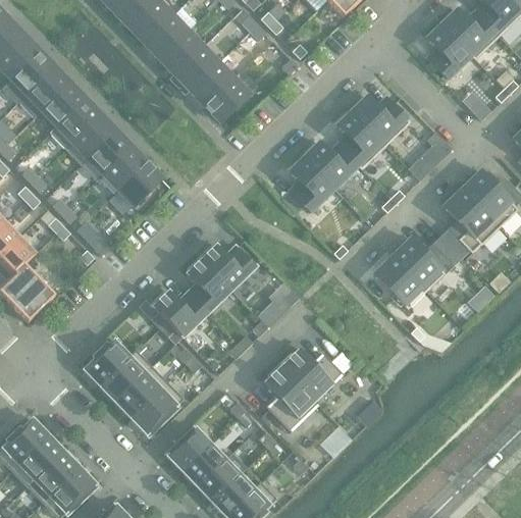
[(103,0),(113,10),(123,0),(103,0)]
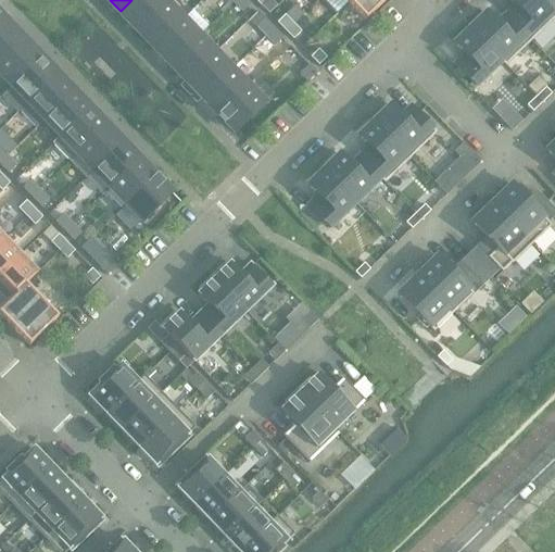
[(138,28),(166,0),(131,0),(121,11),(138,28)]
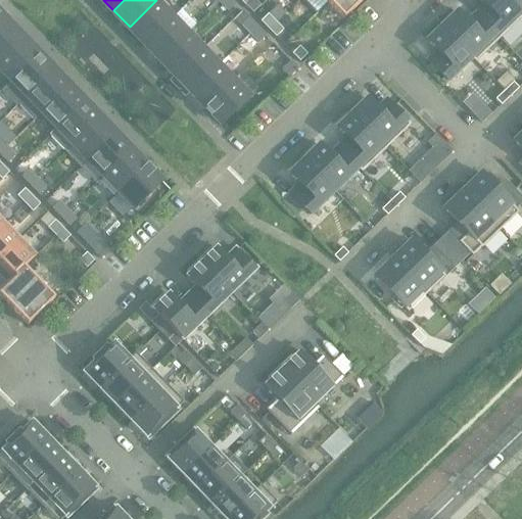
[(145,42),(173,14),(158,0),(156,0),(130,27),(145,42)]
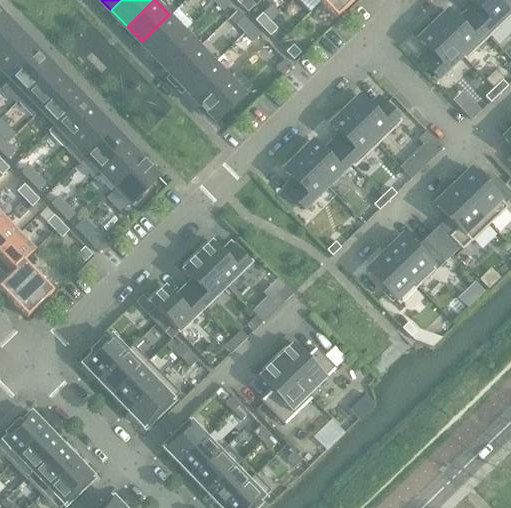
[(231,1),(230,0),(217,0),(224,8),(231,1)]
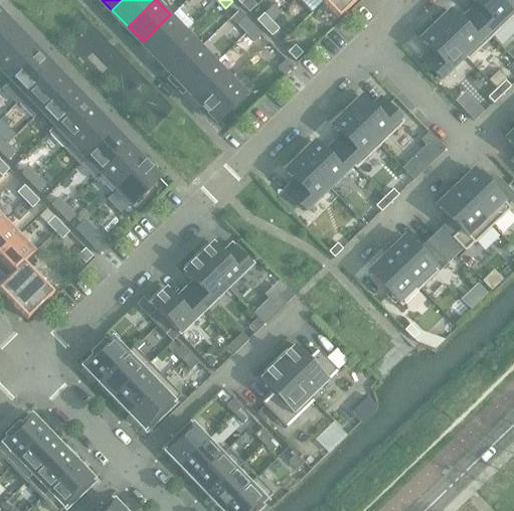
[(339,16),(355,0),(323,0),(339,16)]
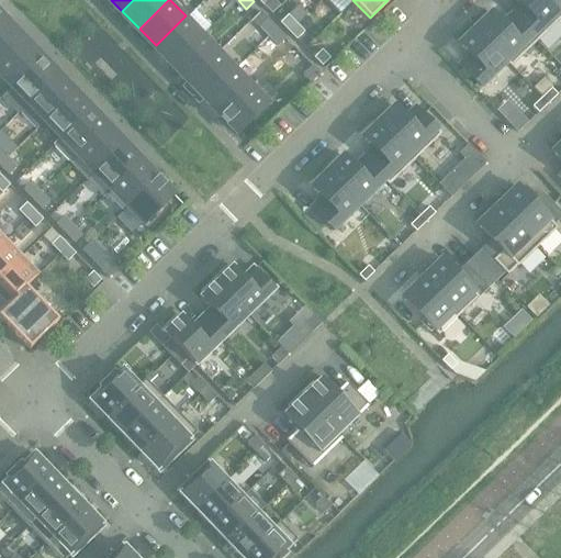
[(513,12),(538,38),(560,15),(560,10),(550,0),(519,0),(522,2),(513,12)]
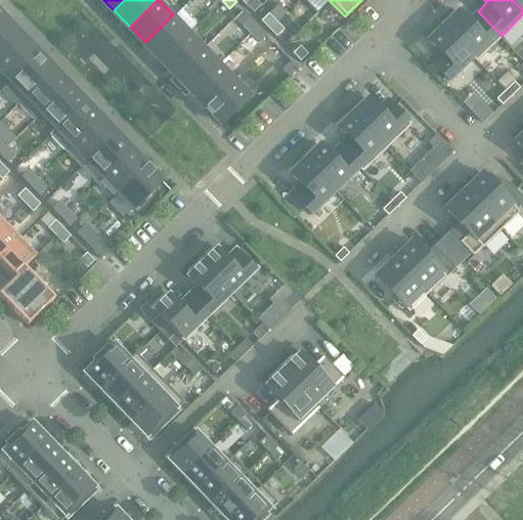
[(513,0),(522,9),(522,0),(513,0)]
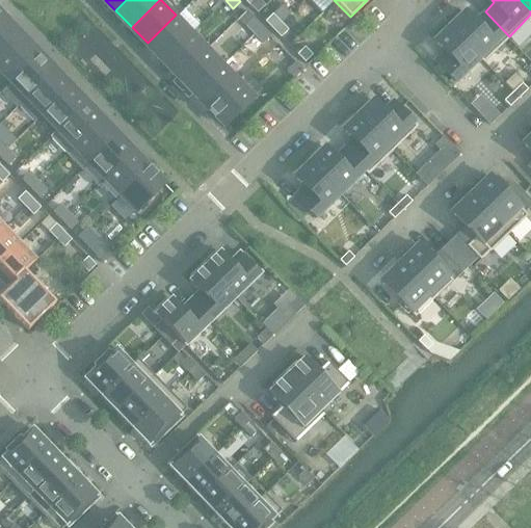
[(0,28),(9,20),(0,9),(0,28)]
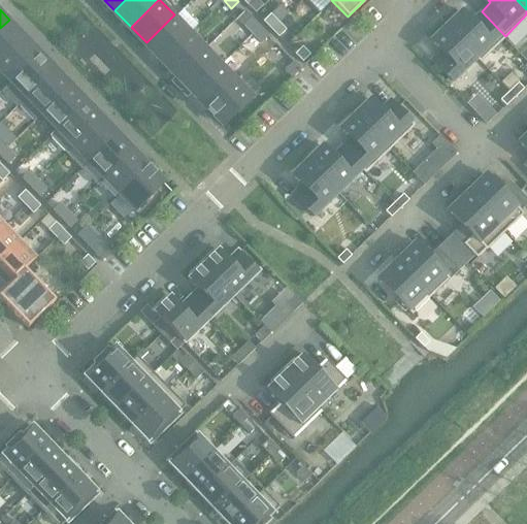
[(505,36),(482,11),(472,20),(462,9),(447,24),(482,59),(505,36)]
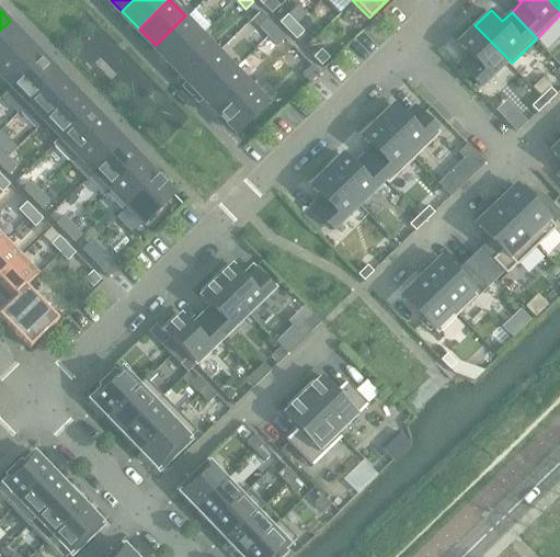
[(297,20),(288,12),(281,20),(288,29),(297,20)]
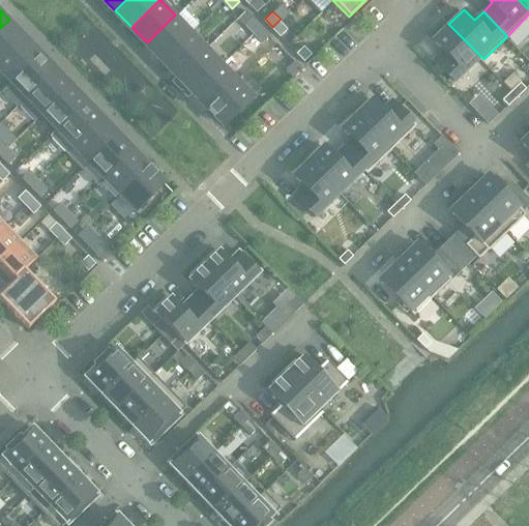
[(163,59),(190,31),(175,15),(147,42),(163,59)]
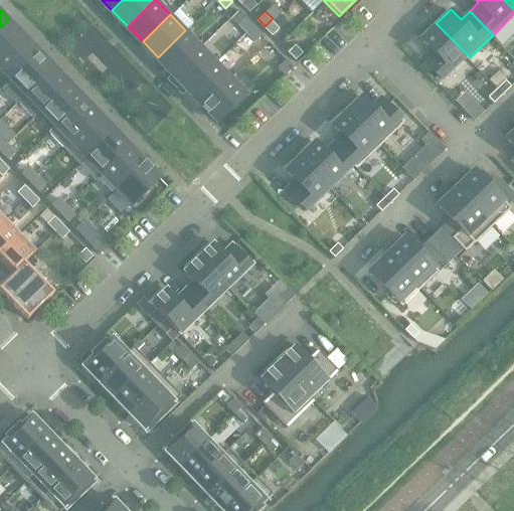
[(254,23),(246,15),(238,22),(247,30),(254,23)]
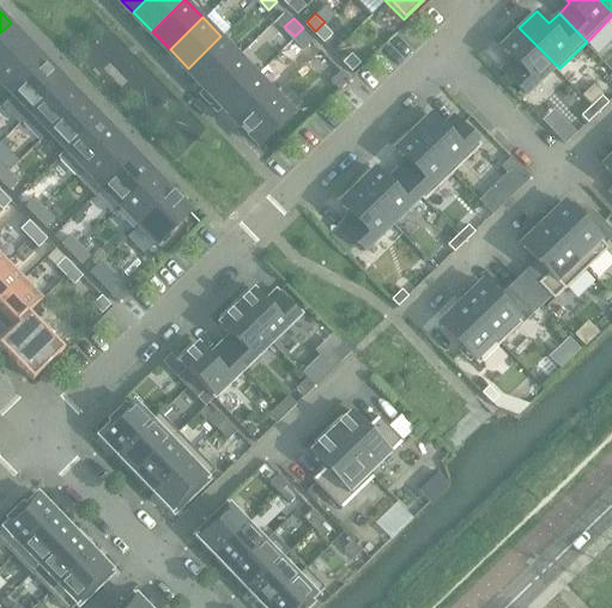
[(333,31),(325,22),(315,31),(325,40),(333,31)]
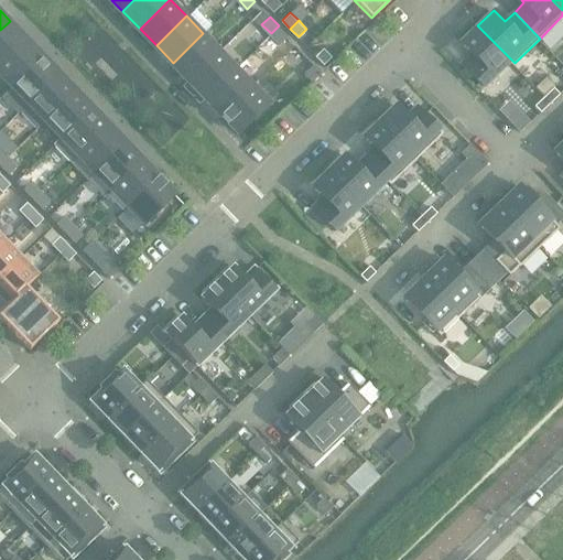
[(0,62),(25,38),(10,21),(0,30),(0,62)]
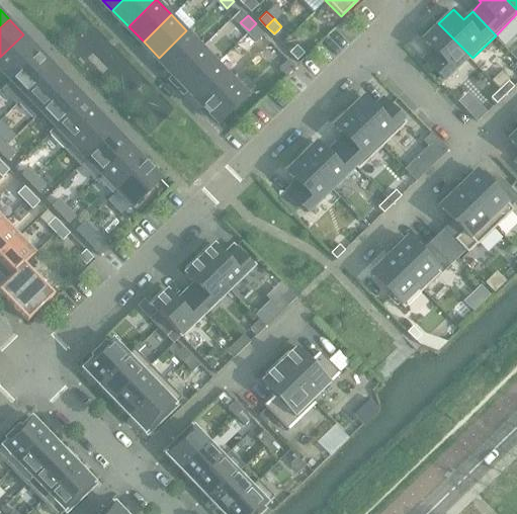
[(264,32),(256,23),(249,30),(257,39),(264,32)]
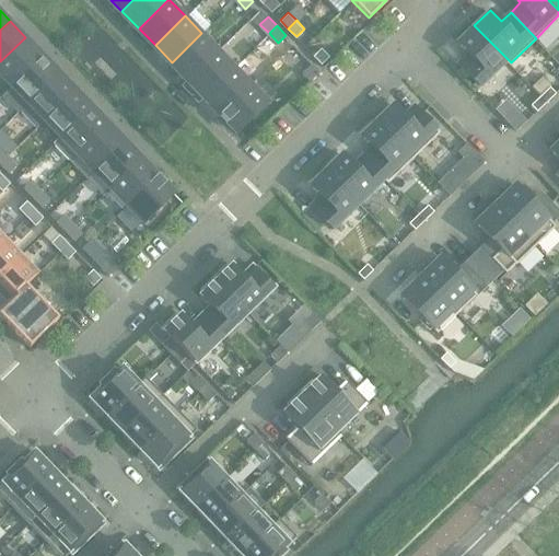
[(511,62),(474,25),(458,41),(469,51),(458,61),(480,84),(507,60),(510,64),(511,62)]
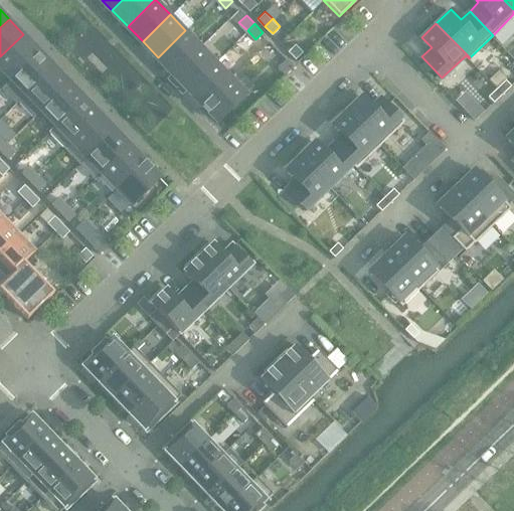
[(173,72),(200,45),(185,30),(158,57),(173,72)]
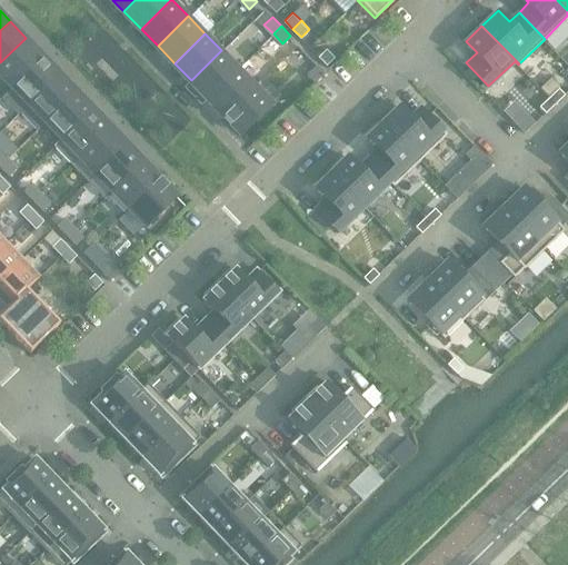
[(0,71),(11,85),(42,55),(26,38),(0,62),(0,71)]
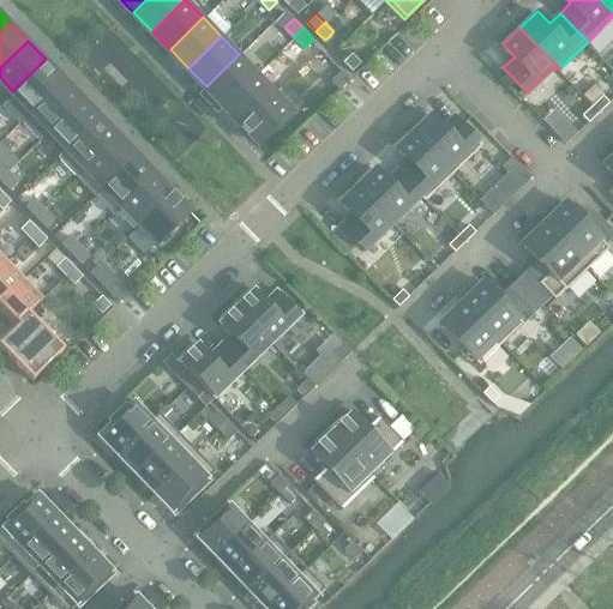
[(362,60),(353,50),(344,60),(353,68),(362,60)]
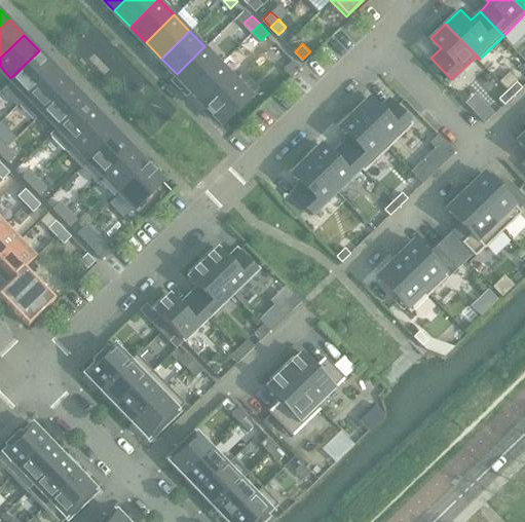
[(192,90),(220,63),(204,46),(177,74),(192,90)]
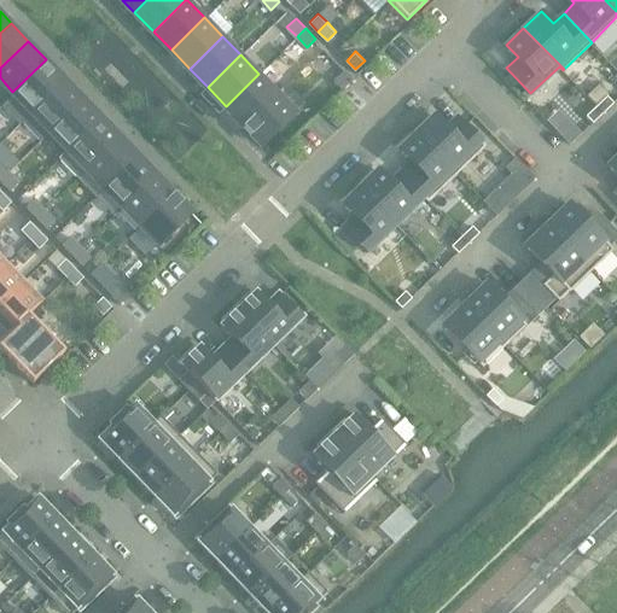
[(31,110),(64,79),(46,59),(12,92),(31,110)]
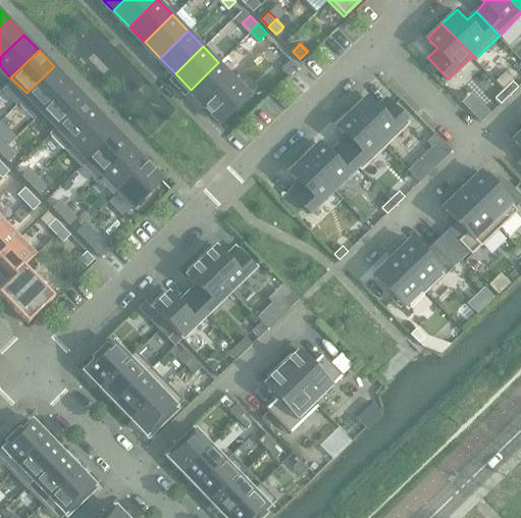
[(290,74),(298,65),(291,58),(282,66),(290,74)]
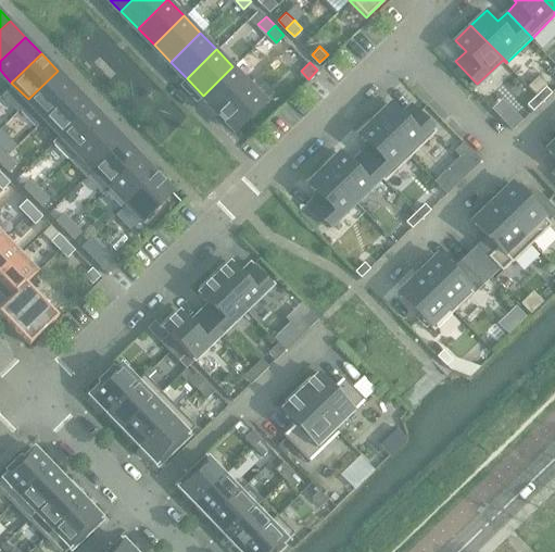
[(219,112),(249,84),(232,66),(203,96),(219,112)]
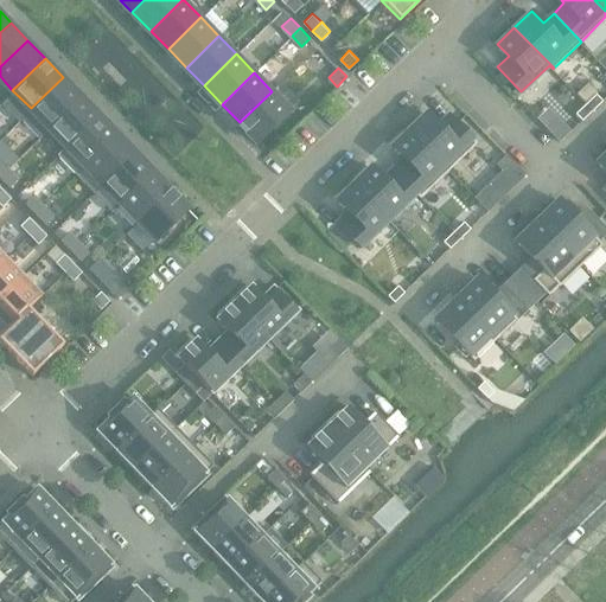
[(49,127),(81,95),(63,77),(31,108),(49,127)]
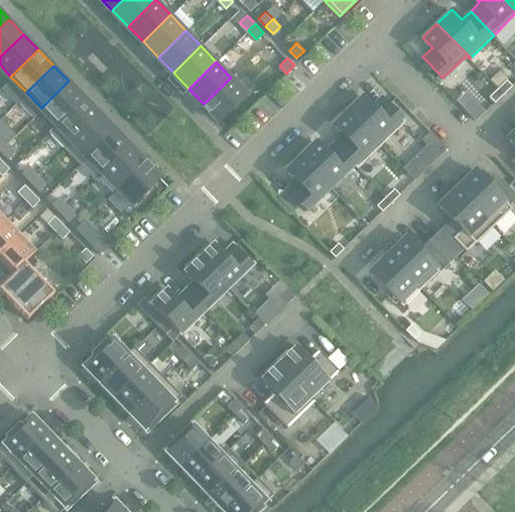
[(247,94),(231,78),(204,104),(219,120),(247,94)]
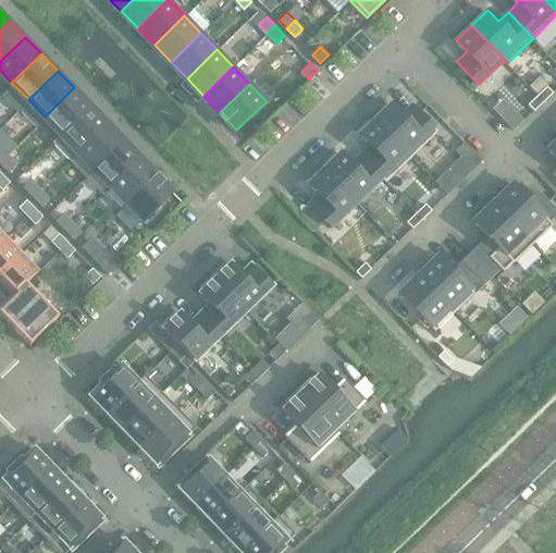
[(547,85),(538,94),(544,100),(554,90),(547,85)]
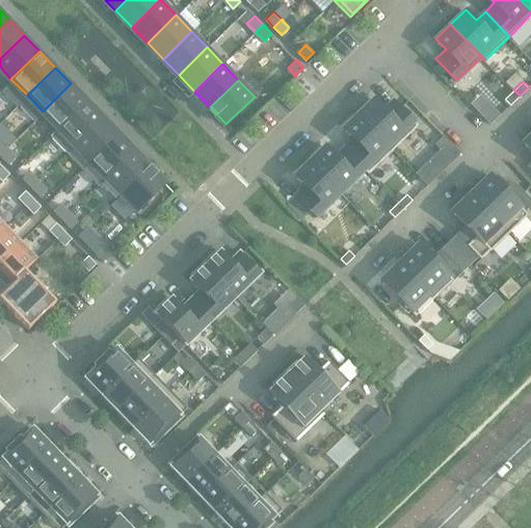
[(51,134),(86,100),(71,83),(43,111),(56,126),(50,133),(51,134)]
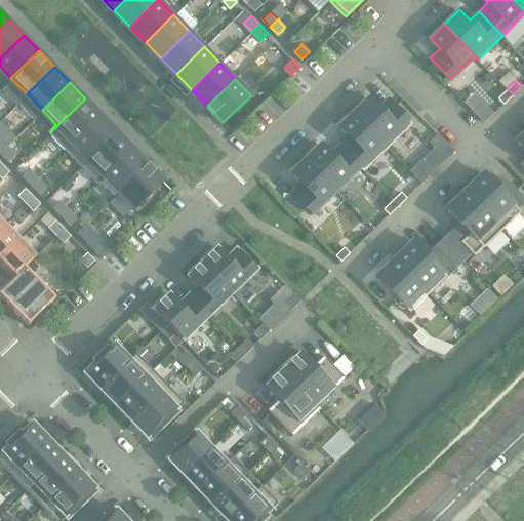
[(498,96),(504,103),(513,94),(507,88),(498,96)]
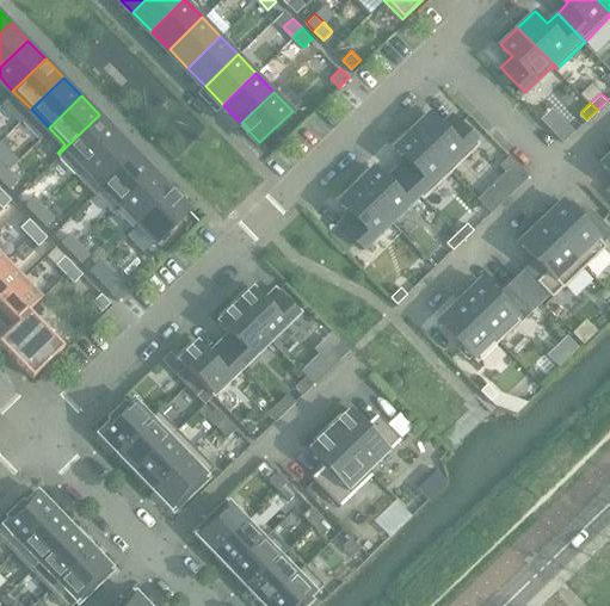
[(412,129),(453,171),(481,142),(453,113),(442,124),(430,112),(412,129)]
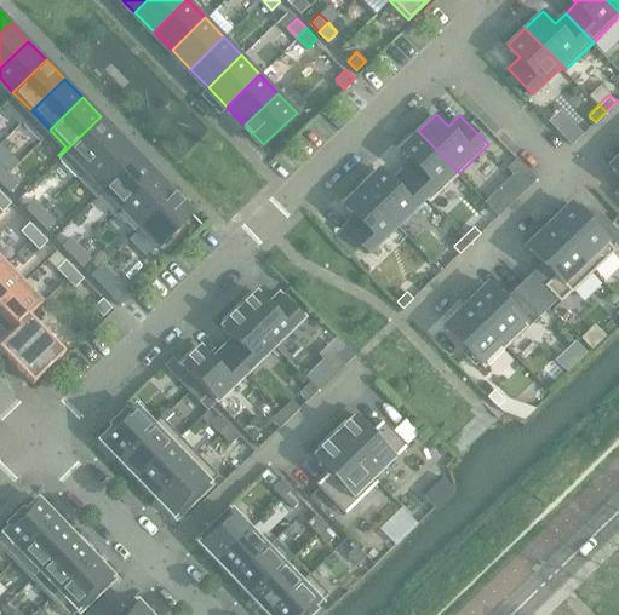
[(78,174),(119,134),(101,116),(59,156),(78,174)]
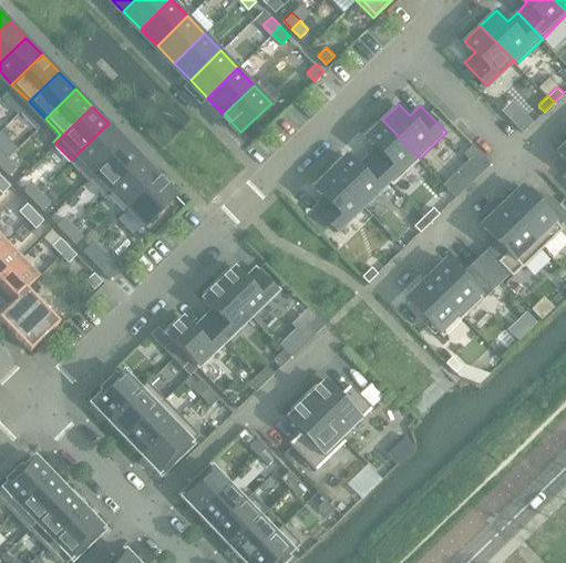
[(420,159),(382,120),(367,135),(378,147),(368,156),(393,183),(420,159)]
